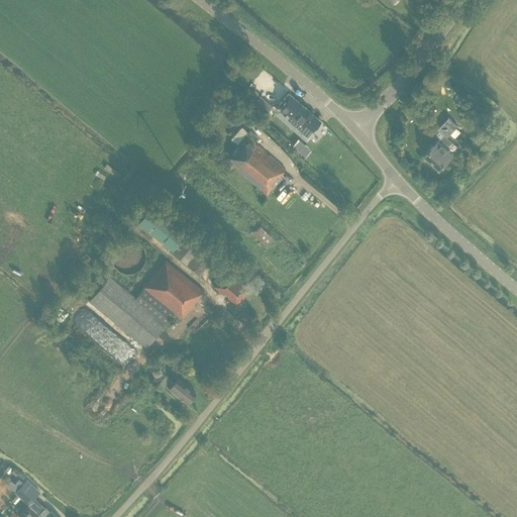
[(301,104),(288,93),(278,105),(287,113),(284,117),(307,136),(320,120),(301,103),(301,104)]
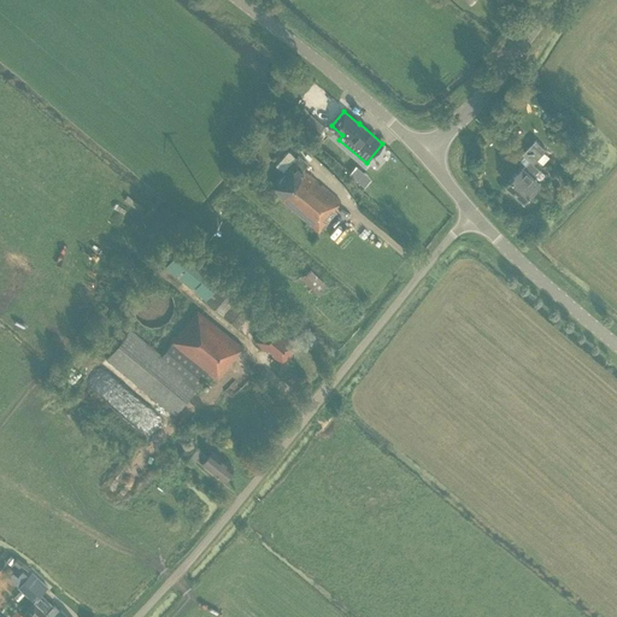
[(325,125),(310,112),(301,123),(316,136),(325,125)]
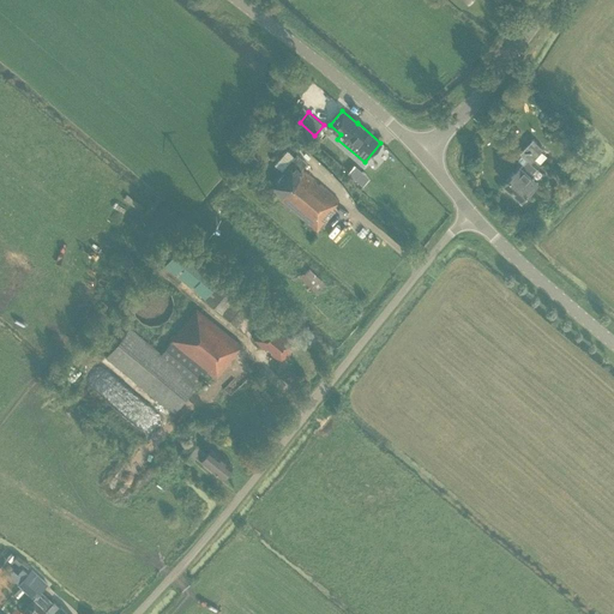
[(505,185),(522,200),(539,182),(530,175),(537,168),(531,163),(543,149),(533,139),(519,154),(528,160),(505,185)]
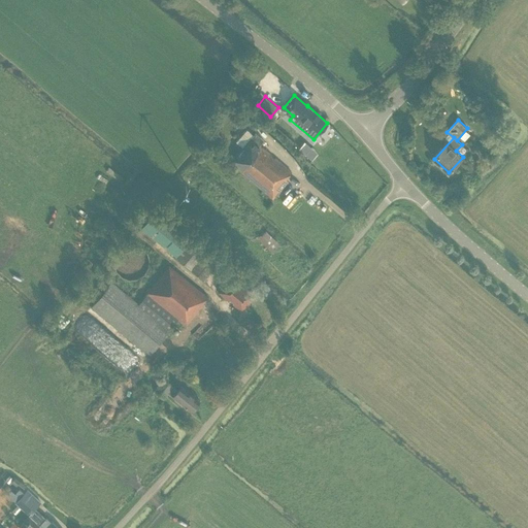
[(285,178),(291,172),(260,144),(263,140),(255,132),(229,162),(272,199),(288,180),(285,178)]
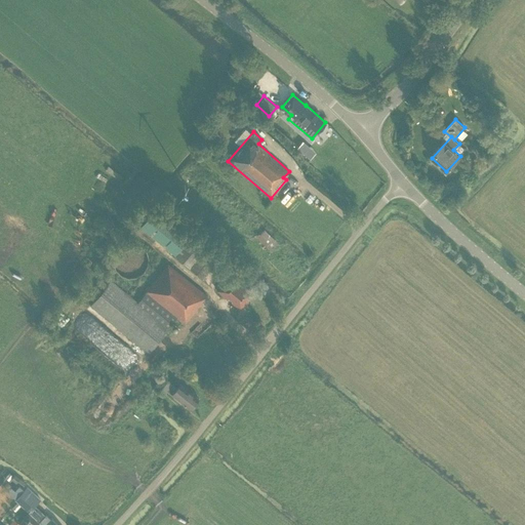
[(317,142),(314,145),(324,157),(328,154),(317,142)]
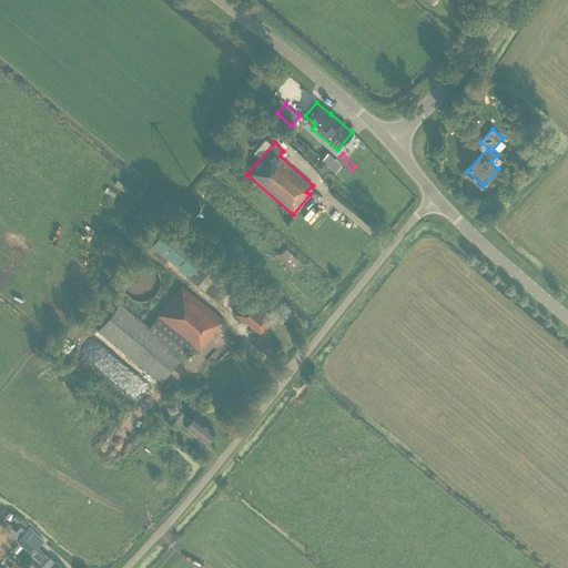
[(322,227),(331,216),(325,212),(316,223),(322,227)]
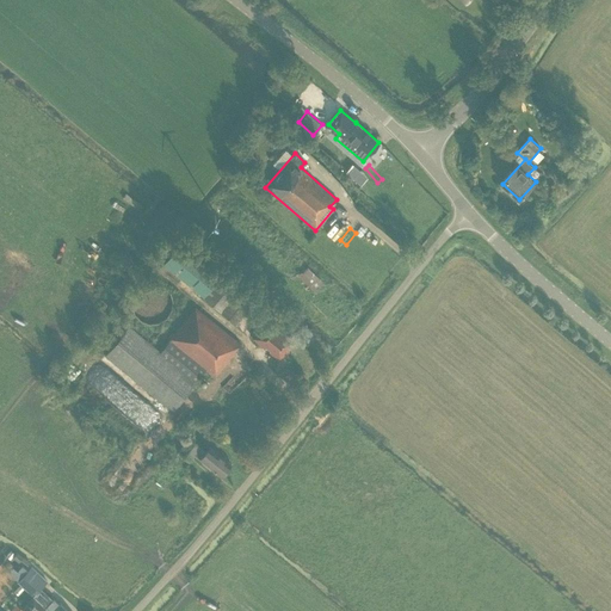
[(218,276),(178,242),(162,263),(203,296),(218,276)]
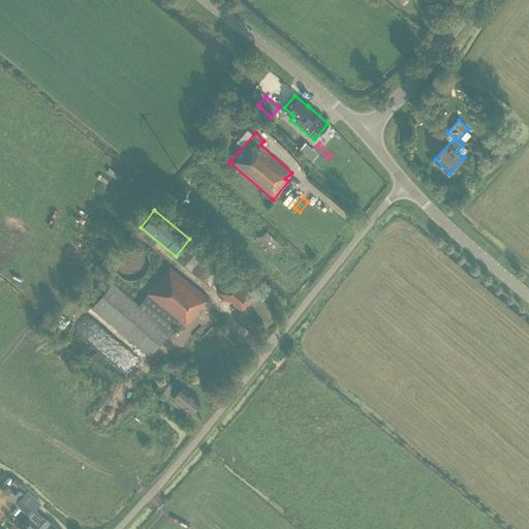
[(274,246),(281,239),(270,227),(262,234),(274,246)]
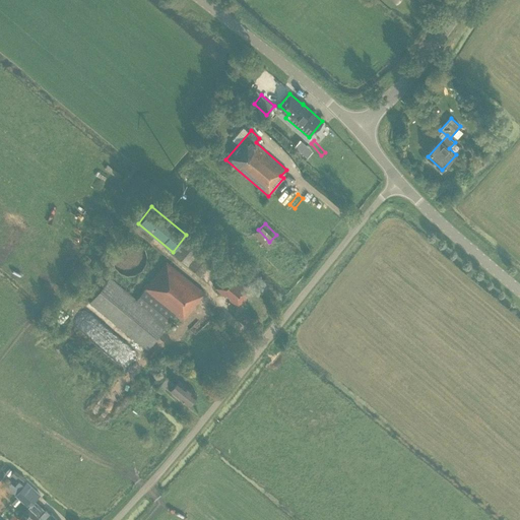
[(212,260),(185,239),(173,254),(200,275),(212,260)]
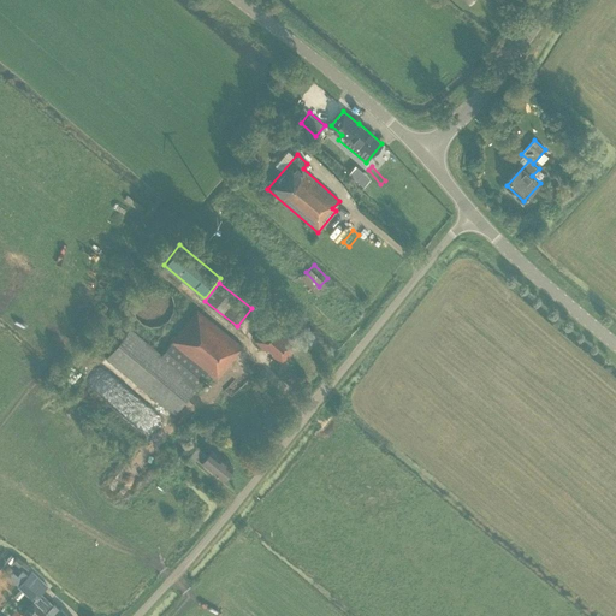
[(173,312),(175,306),(173,301),(171,295),(167,290),(163,288),(157,285),(150,285),(144,288),(140,290),(136,295),(134,301),(132,306),(134,312),(136,318),(140,321),(144,325),(150,327),(157,327),(163,325),(167,321),(171,318),(173,312)]
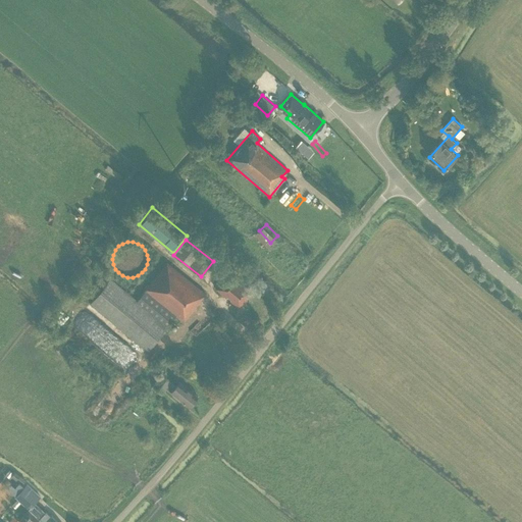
[(201,301),(200,300),(205,294),(167,262),(145,290),(137,300),(110,278),(90,303),(147,351),(167,326),(167,325),(175,315),(184,321),(201,301)]
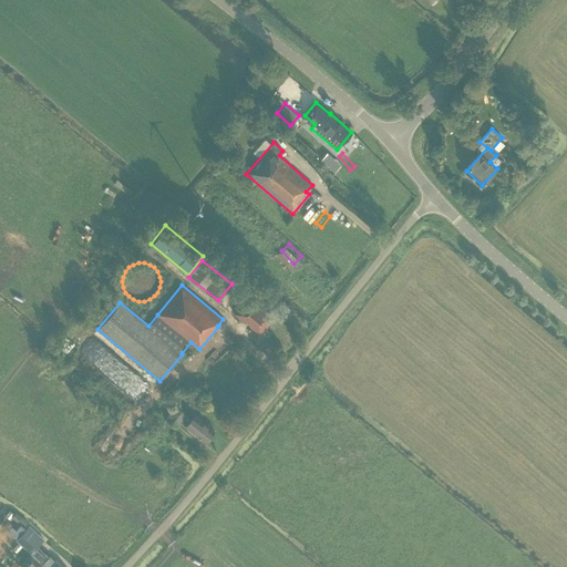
[(259,334),(274,317),(247,296),(234,313),(244,321),(245,320),(250,325),(249,326),(259,334)]
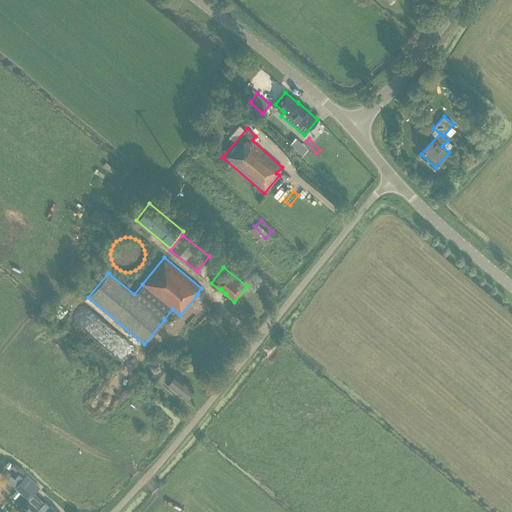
[(172,378),(167,374),(158,367),(149,378),(159,385),(162,380),(185,398),(193,388),(175,374),(172,378)]
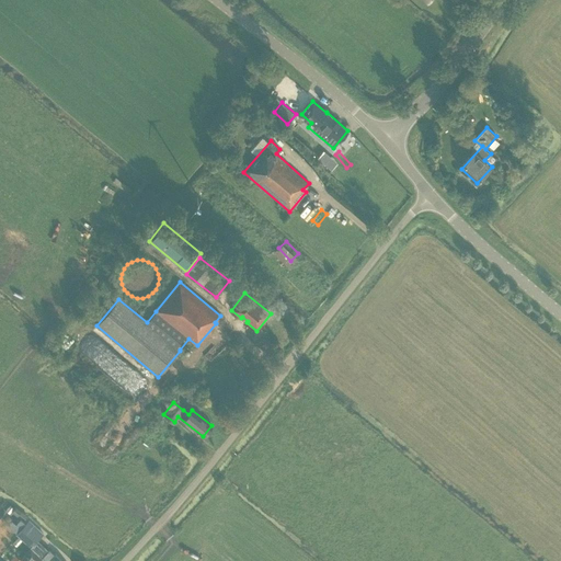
[(39,537),(25,524),(16,534),(31,547),(39,537)]
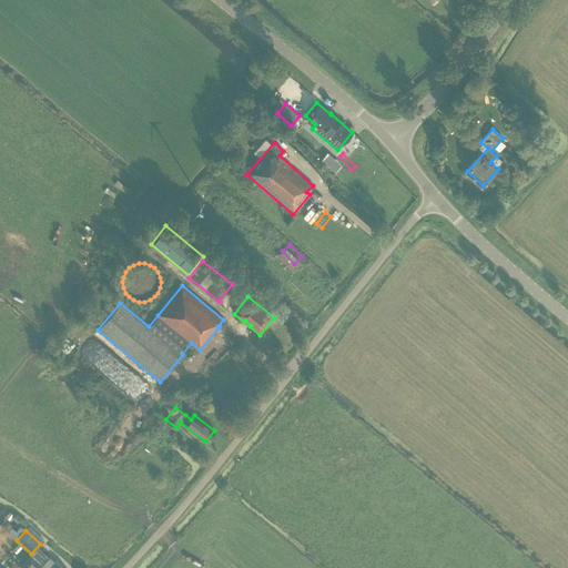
[(47,567),(42,564),(30,554),(20,566),(22,567),(47,567)]
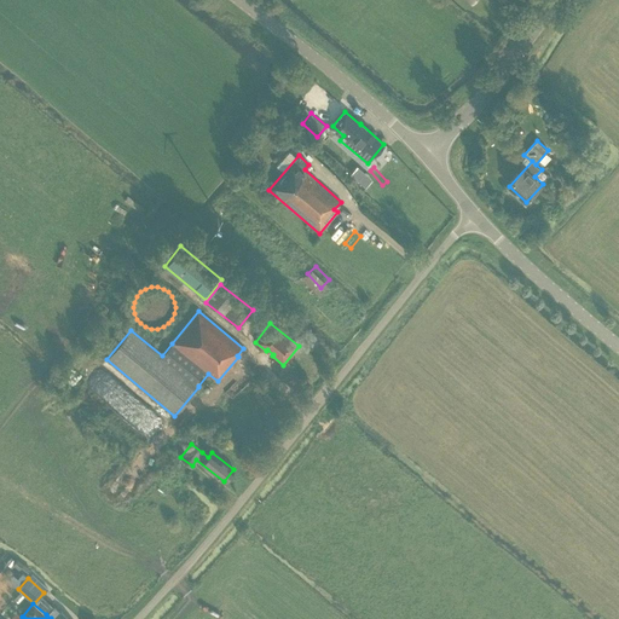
[(19,618),(17,617),(22,612),(15,607),(7,617),(10,618),(19,618)]
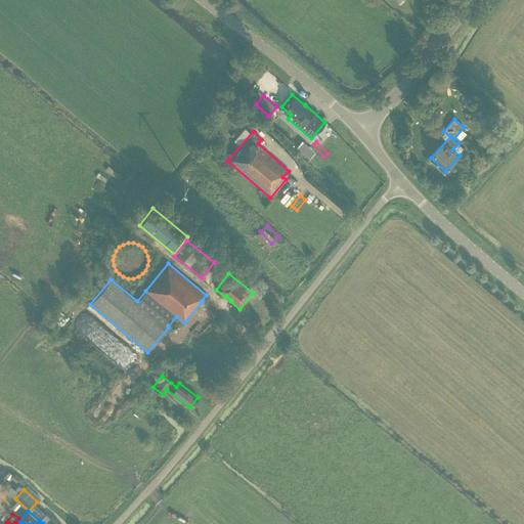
[(43,523),(57,523),(51,518),(50,518),(45,514),(39,520),(43,523)]
